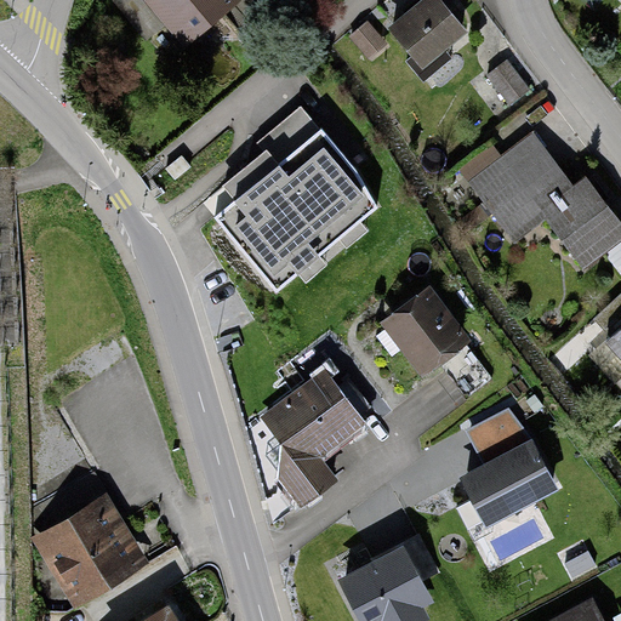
[(237,0),(144,0),(182,46),(239,1),(237,0)]
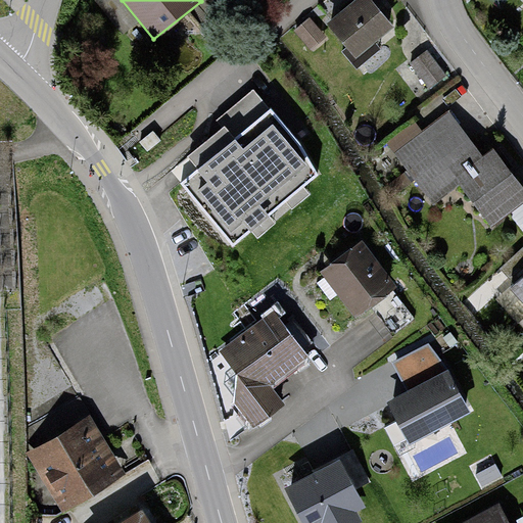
[(372,0),(355,0),(328,25),(357,57),(394,25),(372,0)]
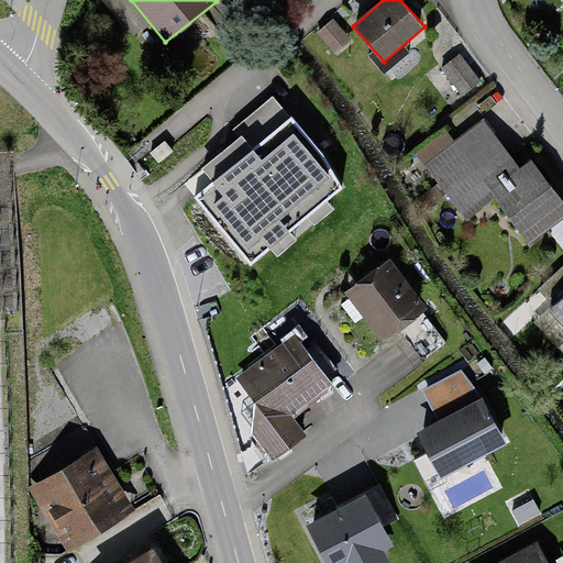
[(333,19),(316,32),(332,53),(350,40),(333,19)]
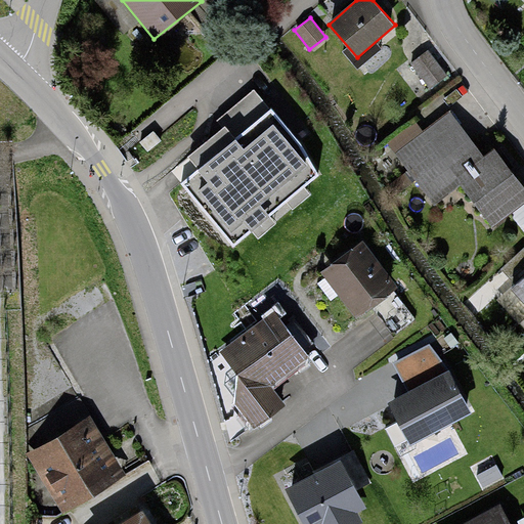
[(428,48),(407,63),(431,94),(451,79),(428,48)]
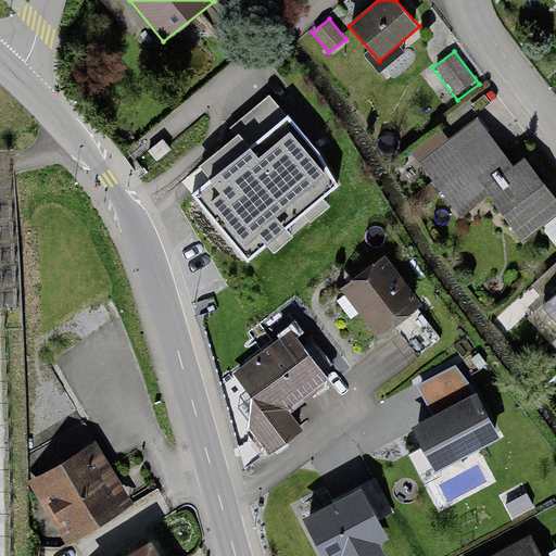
[(442,127),(411,151),(458,216),(490,193),(522,238),(541,225),(555,244),(555,199),(527,159),(516,167),(478,115),(449,137),(442,127)]
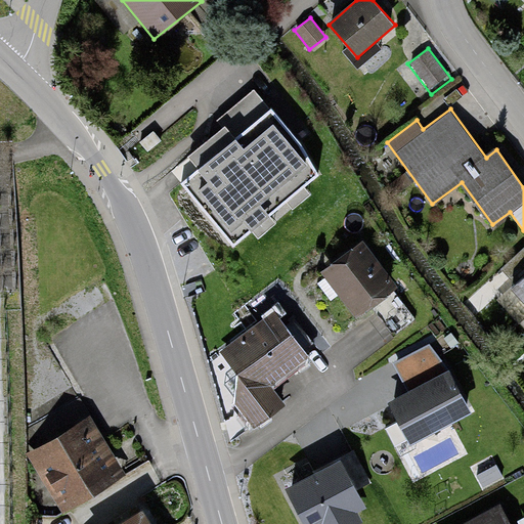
[(270,110),(182,184),(239,252),(329,177),(270,110)]
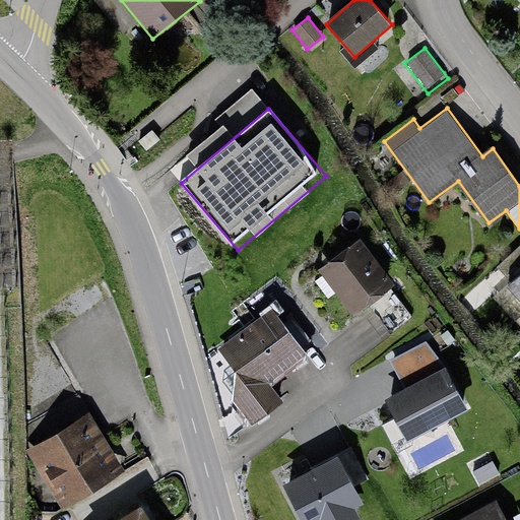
[(363,241),(320,271),(352,317),(369,306),(391,288),(394,286),(363,241)]
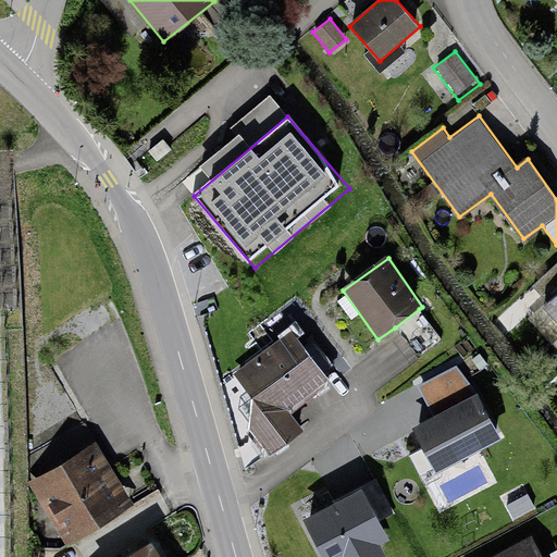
[(545,304),(556,316),(556,263),(537,282),(552,297),(545,304)]
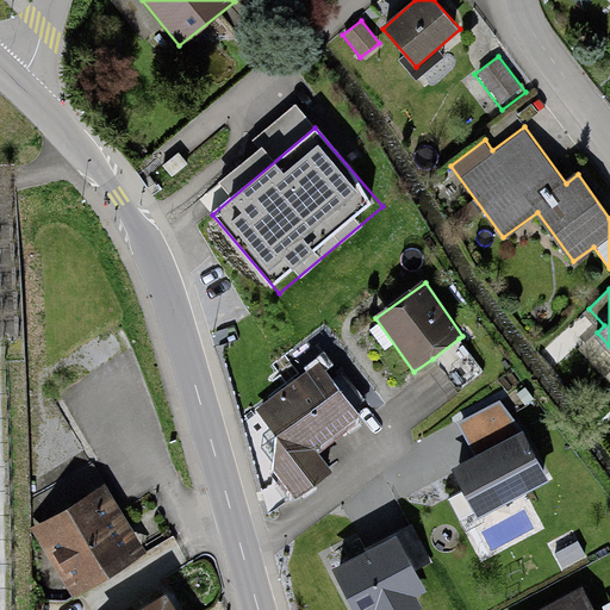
[(459,338),(433,359),(456,391),(483,371),(459,338)]
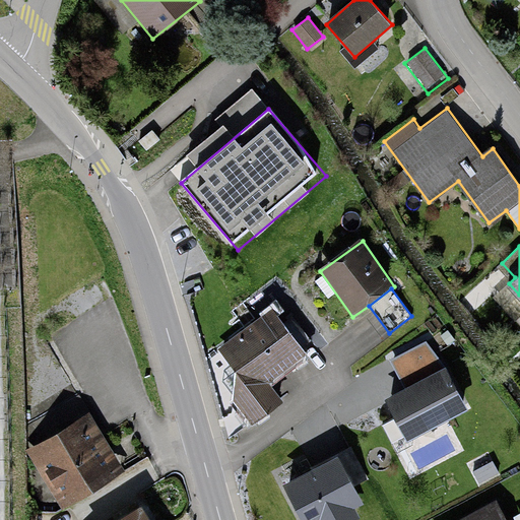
[(273,307),(219,349),(239,374),(234,401),(254,428),(287,401),(272,382),(310,352),(273,307)]
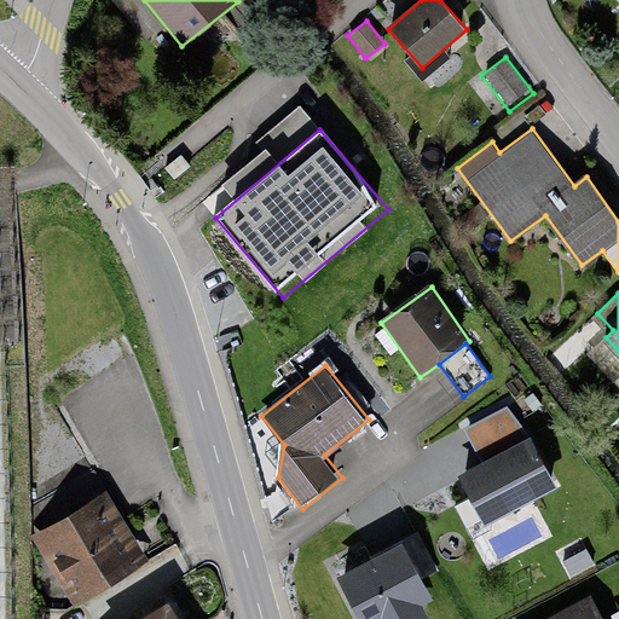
[(514,406),(469,428),(489,466),(464,478),(485,519),(553,485),(514,406)]
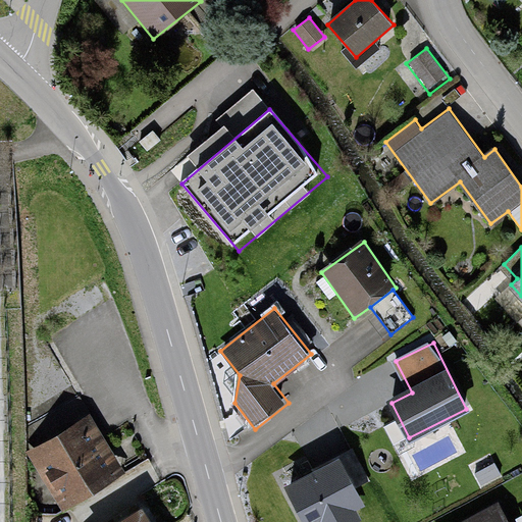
[(92,415),(30,453),(64,511),(126,473),(92,415)]
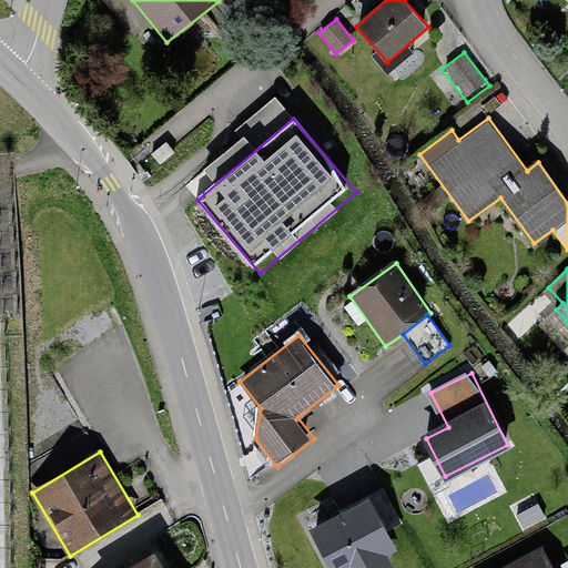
[(383,492),(310,529),(328,567),(387,567),(394,565),(389,556),(399,550),(385,525),(397,519),(383,492)]
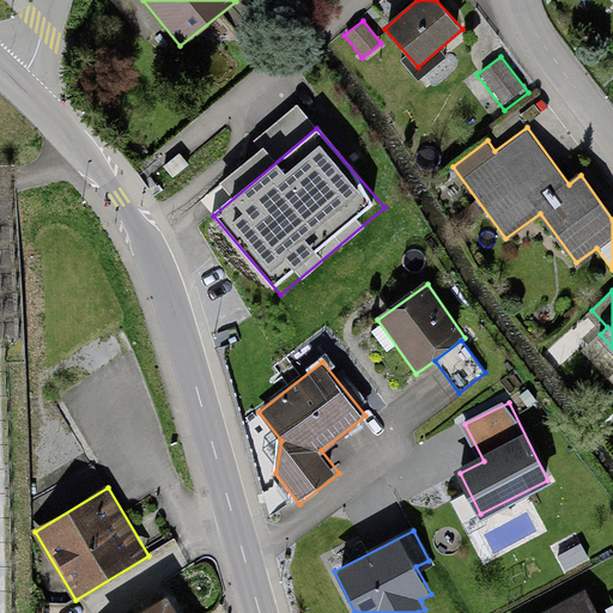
[(596,612),(584,589),(539,612),(596,612)]
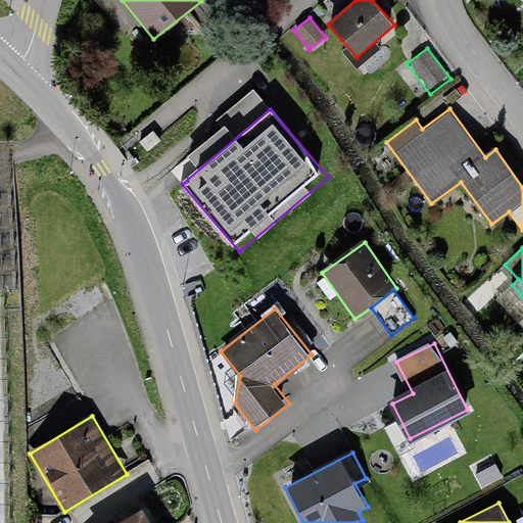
[(152,522),(145,510),(122,522),(152,522)]
